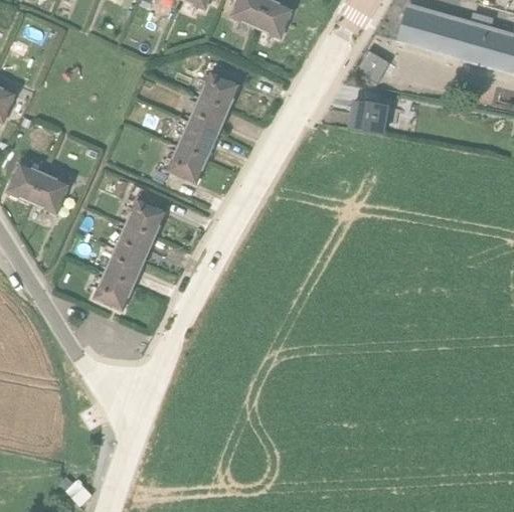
[(178,0),(189,5),(190,3),(204,10),(208,0),(178,0)]
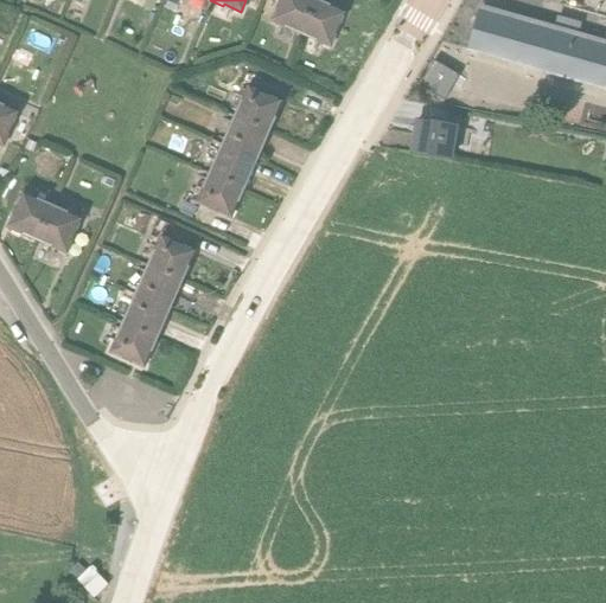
[(299,34),(313,0),(279,0),(270,20),(285,26),(285,27),(299,34)]
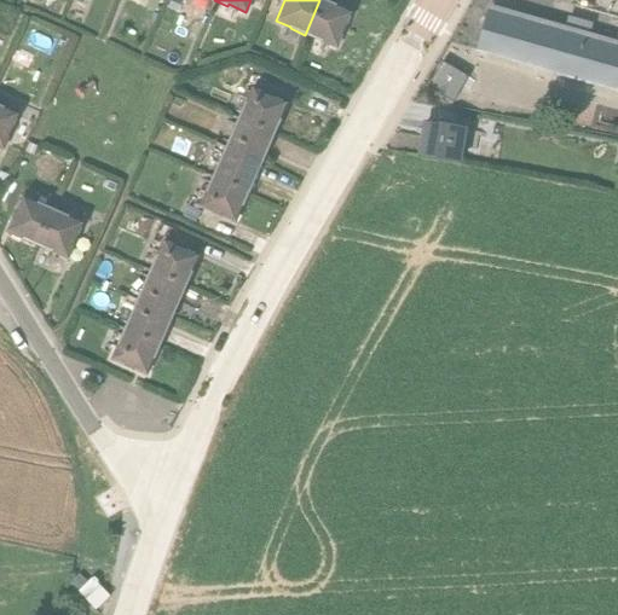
[(319,0),(305,35),(319,41),(321,40),(336,46),(352,12),(336,5),(338,3),(331,0),(319,0)]
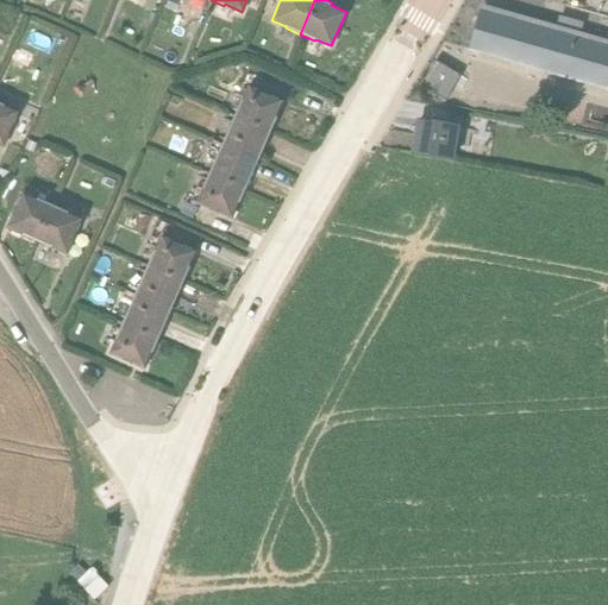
[(607,38),(581,31),(556,24),(480,2),(476,12),(478,12),(468,50),(546,71),(607,88),(607,38)]
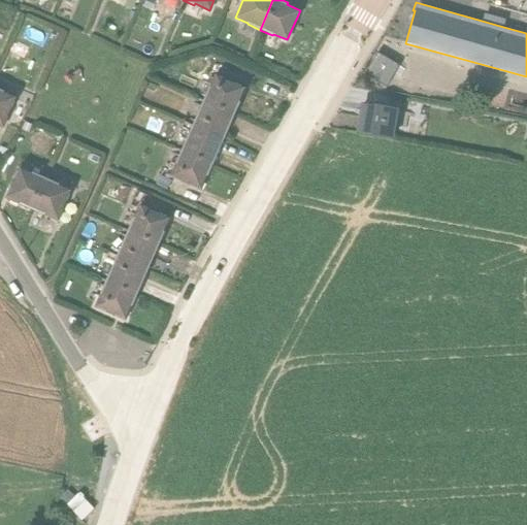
[(482,21),(503,27),(505,18),(485,12),(482,21)]
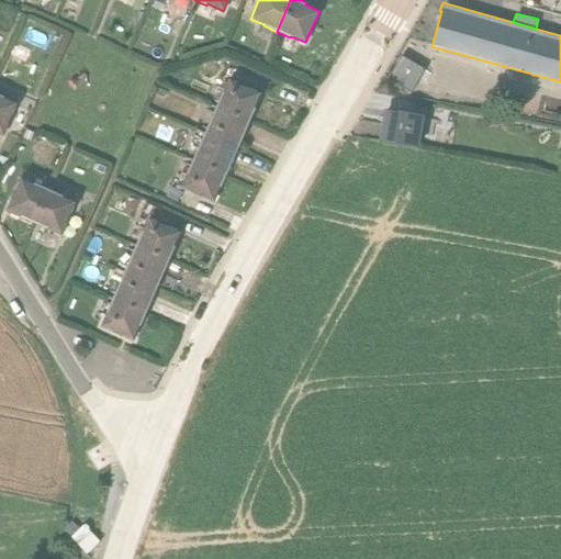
[(214,107),(250,121),(256,108),(254,108),(260,92),(228,79),(224,92),(222,91),(214,107)]
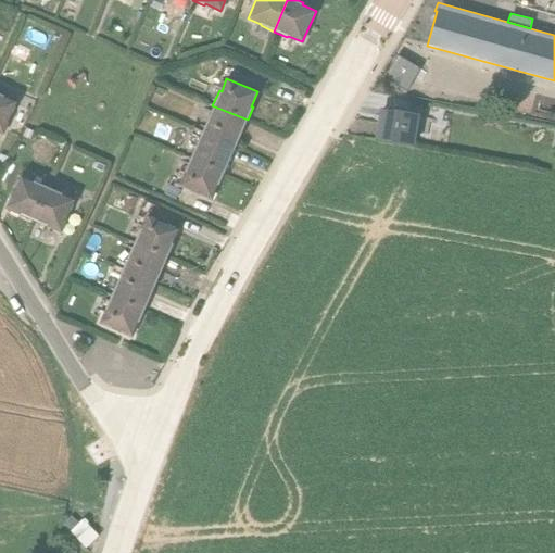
[(0,92),(0,132),(3,134),(16,102),(3,97),(4,95),(0,92)]
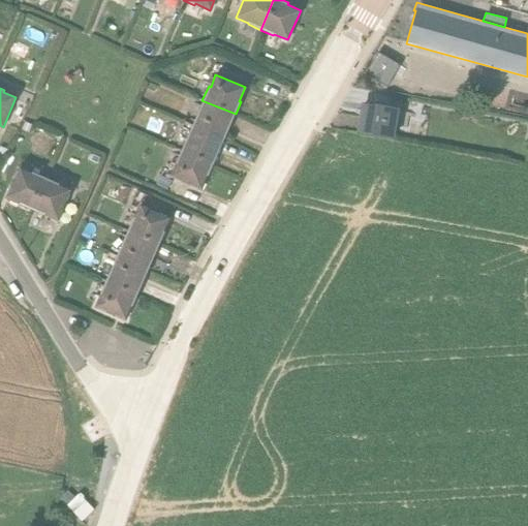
[(191,126),(224,140),(236,114),(202,100),(191,126)]
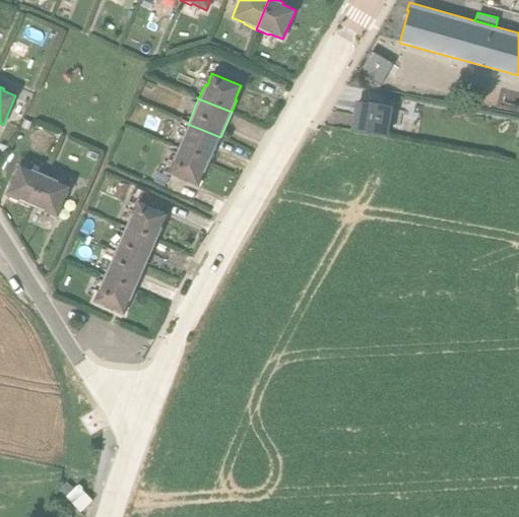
[(352,115),(350,129),(388,136),(392,107),(354,100),(352,115)]
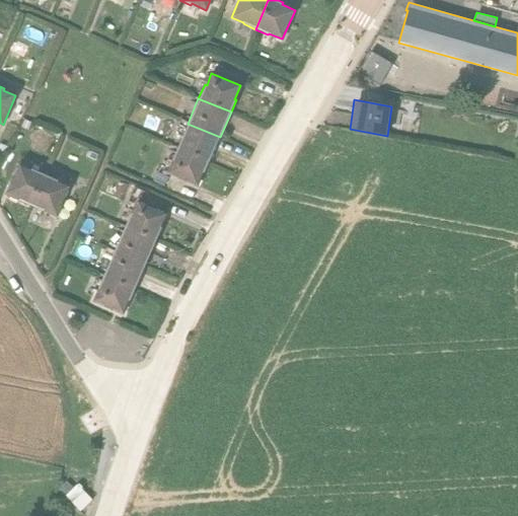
[(177,147),(210,160),(220,137),(188,124),(177,147)]
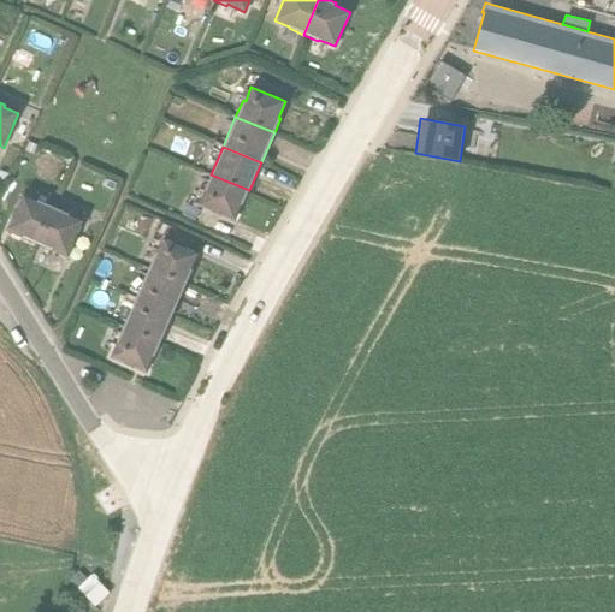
[(249,190),(211,174),(203,189),(206,190),(199,205),(234,219),(241,202),(243,203),(249,190)]
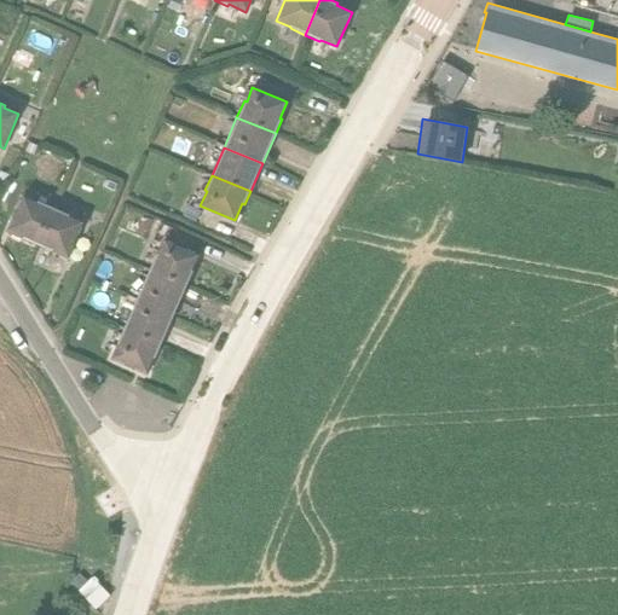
[(36,245),(53,207),(38,199),(36,202),(23,196),(7,231),(23,237),(22,239),(36,245)]
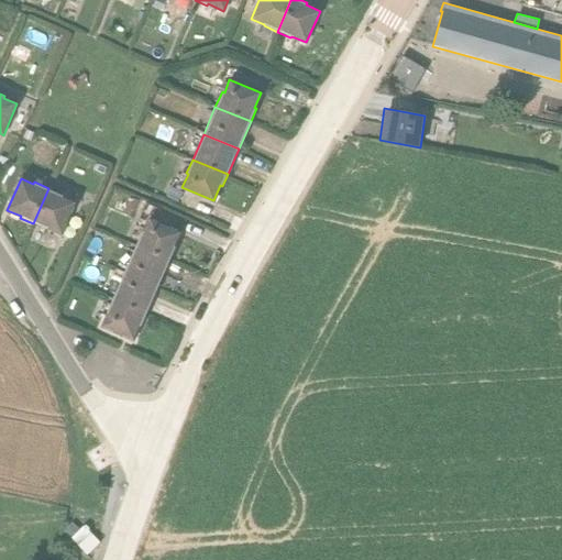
[(172,186),(167,196),(176,200),(180,190),(172,186)]
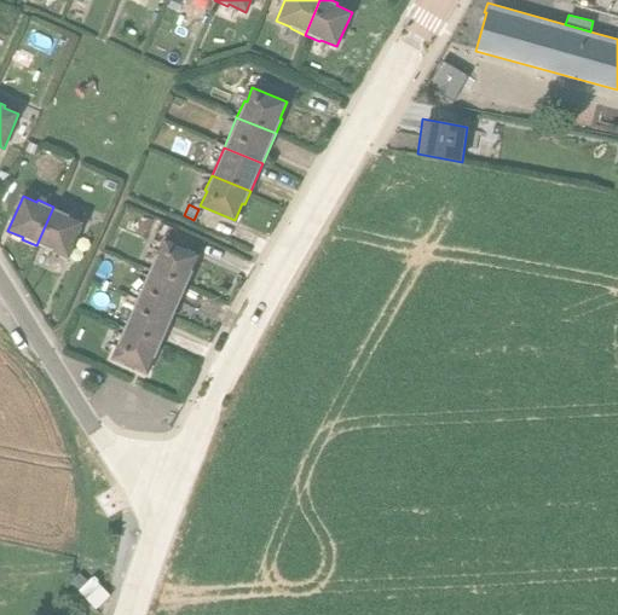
[(53,207),(36,245),(51,251),(52,249),(68,256),(82,222),(68,216),(69,214),(53,207)]
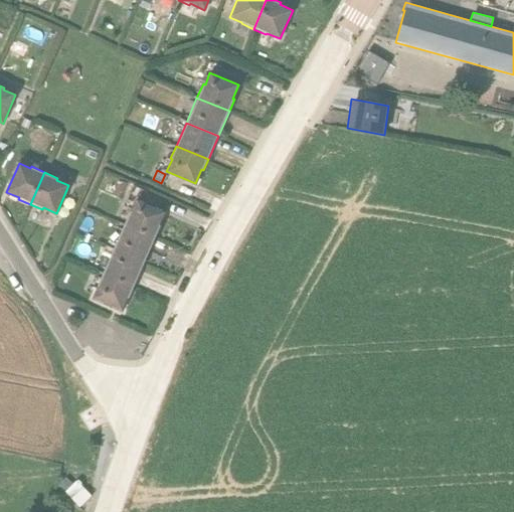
[(123,224),(156,238),(161,226),(159,225),(165,211),(136,199),(131,211),(129,210),(123,224)]
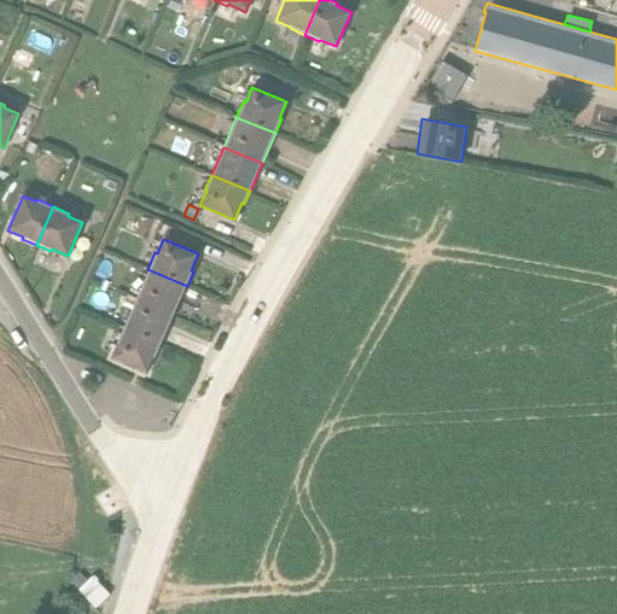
[(104,257),(99,265),(105,268),(110,259),(104,257)]
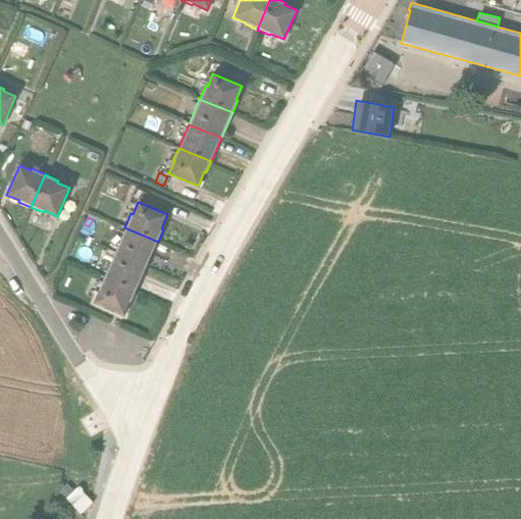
[(114,252),(147,266),(158,242),(124,227),(114,252)]
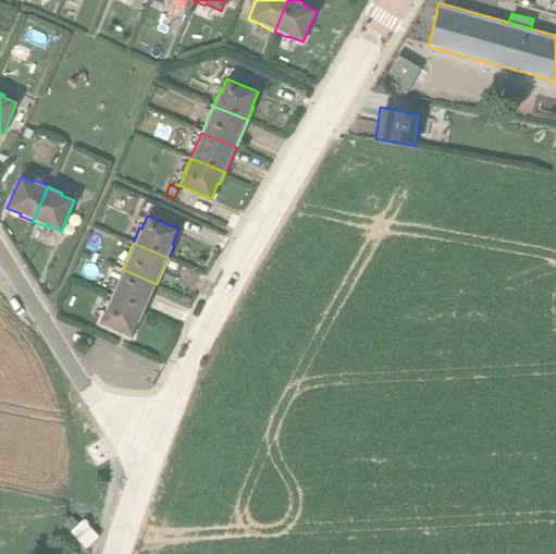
[(111,294),(146,308),(157,284),(122,269),(111,294)]
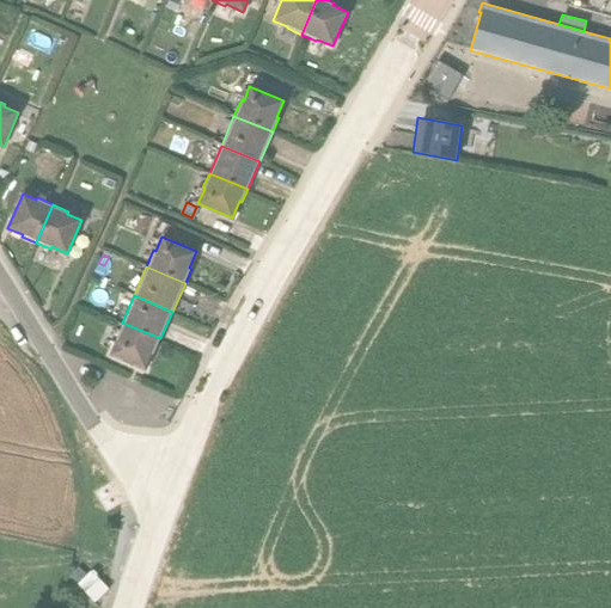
[(160,338),(122,323),(115,338),(117,339),(110,354),(145,369),(152,354),(153,354),(160,338)]
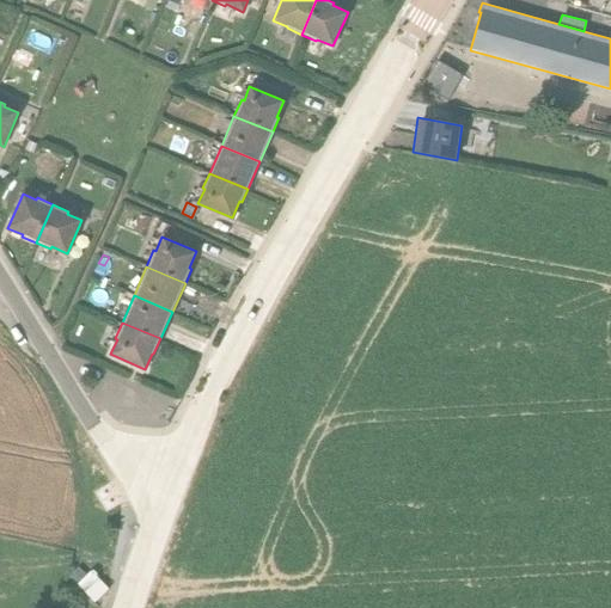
[(91,567),(78,582),(96,600),(109,585),(91,567)]
